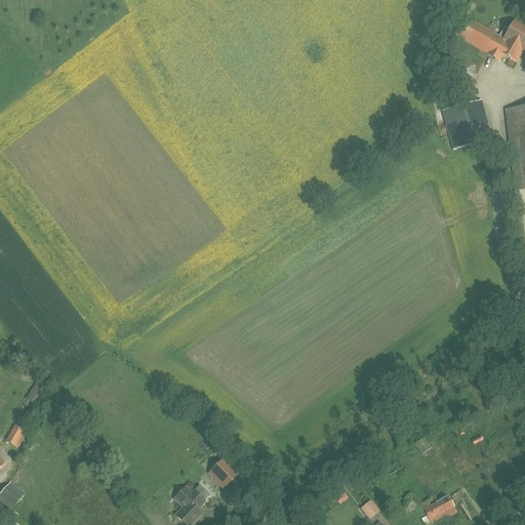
[(498,37),(463,16),(453,34),(487,54),(499,62),(503,55),(516,63),(522,51),(524,52),(524,50),(524,28),(514,22),(509,31),(503,28),(498,37)]
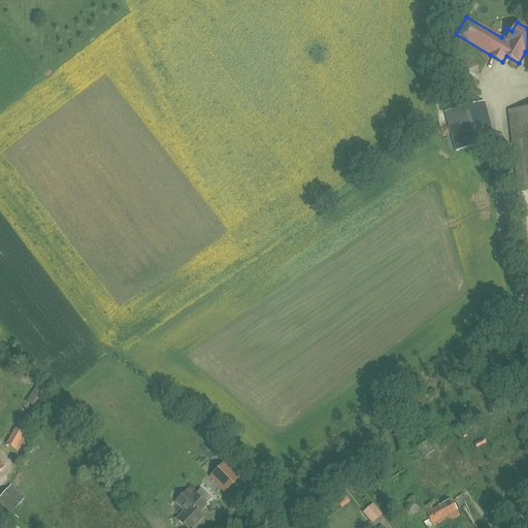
[(494,140),(484,102),(444,112),(456,152),(494,140)]
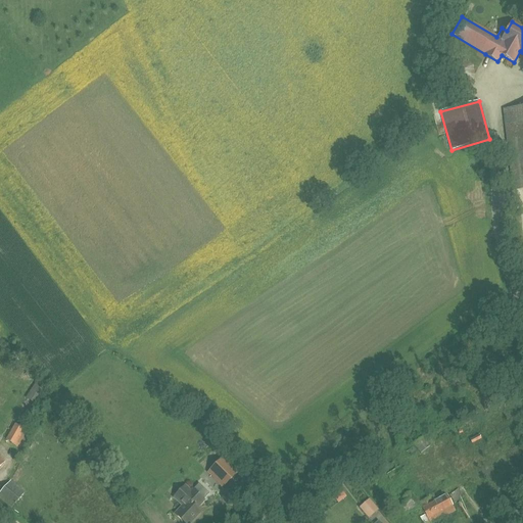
[(522,189),(522,106),(503,109),(513,191),(522,189)]
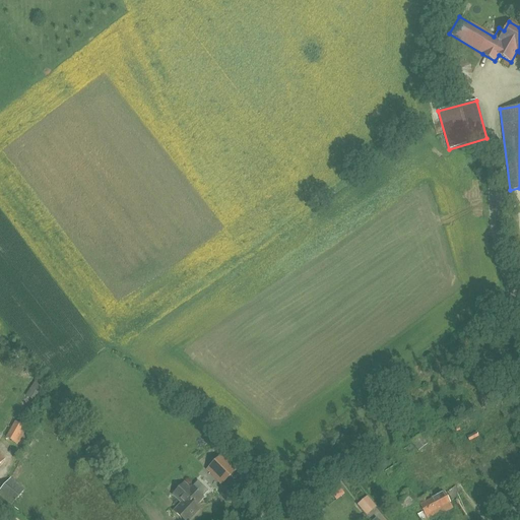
[(44,390),(34,383),(25,395),(36,402),(44,390)]
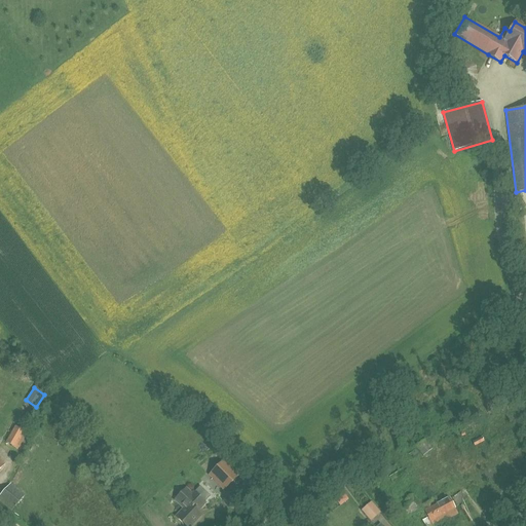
[(14,447),(23,431),(15,427),(7,443),(14,447)]
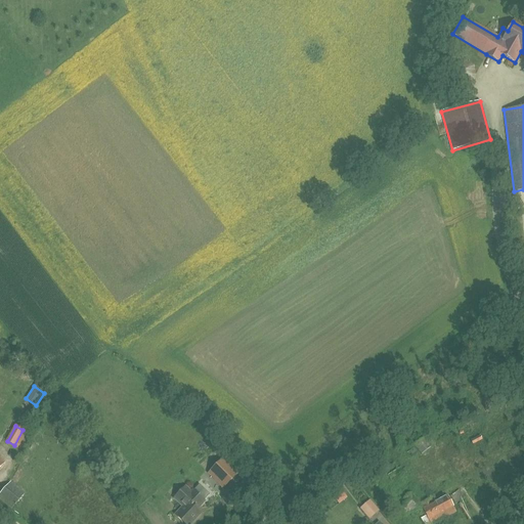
[(422,454),(431,448),(423,438),(413,444),(422,454)]
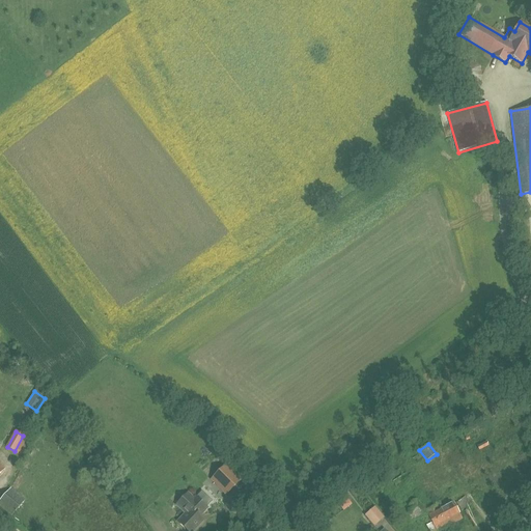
[(226,494),(233,486),(241,479),(225,465),(211,479),(226,494)]
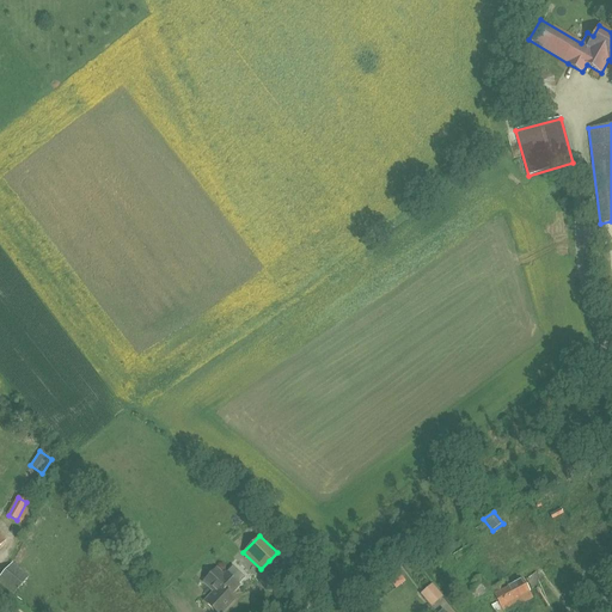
[(0,576),(0,582),(13,594),(29,576),(12,562),(0,576)]
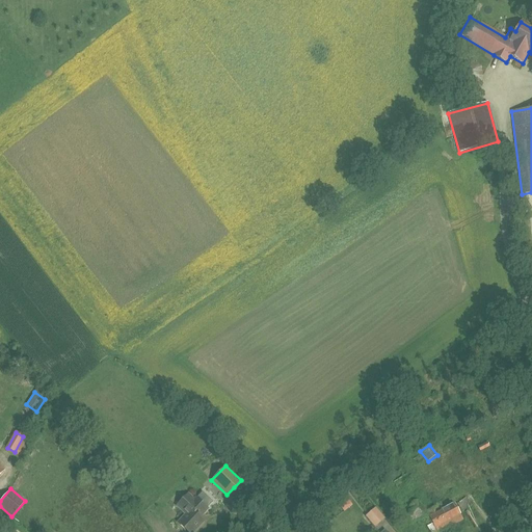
[(192,531),(205,521),(200,516),(207,508),(195,498),(193,500),(187,495),(177,506),(186,514),(178,523),(187,531),(192,531)]
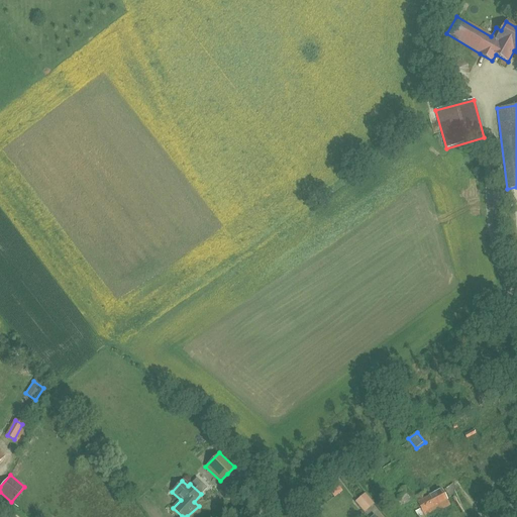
[(415,499),(414,497),(407,485),(397,491),(400,496),(396,498),(401,506),(415,499)]
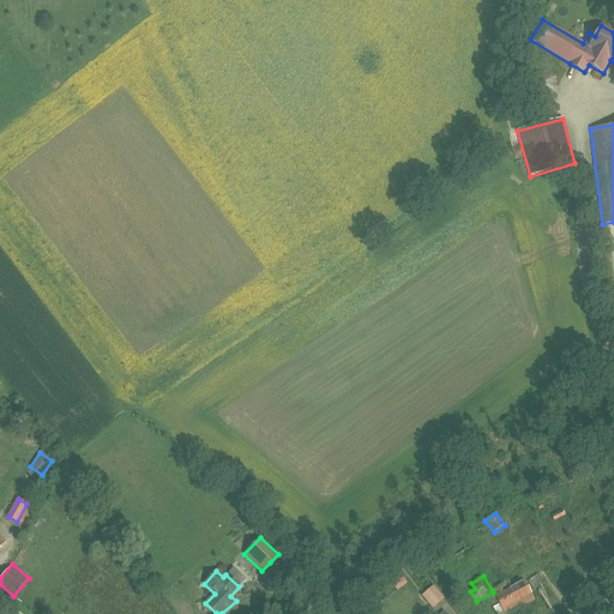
[(529,582),(534,590),(545,584),(540,576),(529,582)]
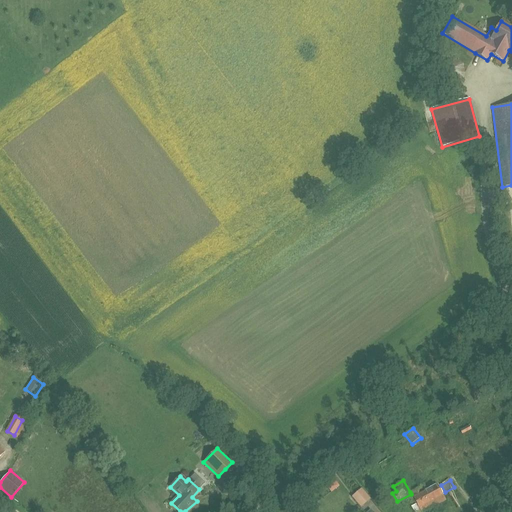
[(446,500),(442,494),(437,484),(425,491),(434,507),(446,500)]
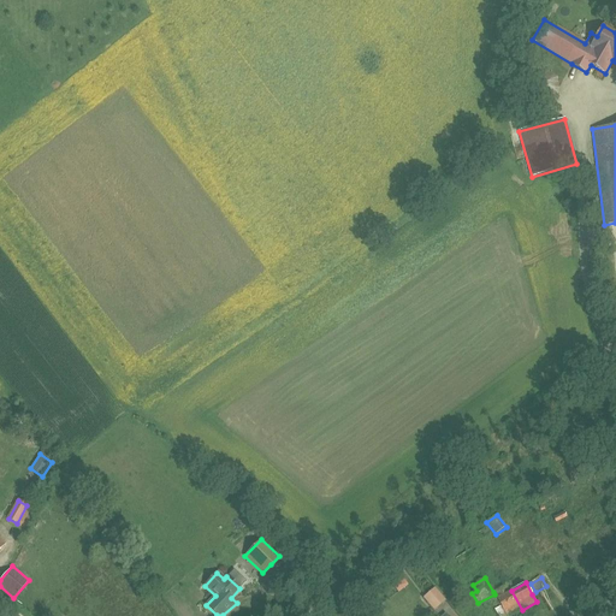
[(434,611),(448,600),(436,587),(424,598),(434,611)]
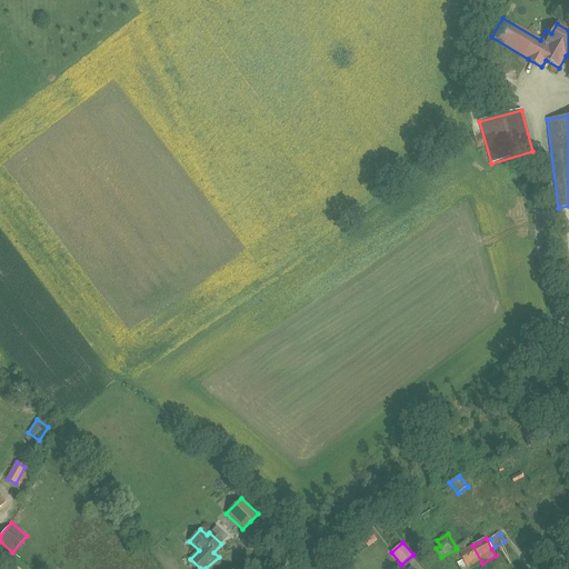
[(457,562),(460,568),(470,568),(482,563),(472,546),(459,552),(462,560),(457,562)]
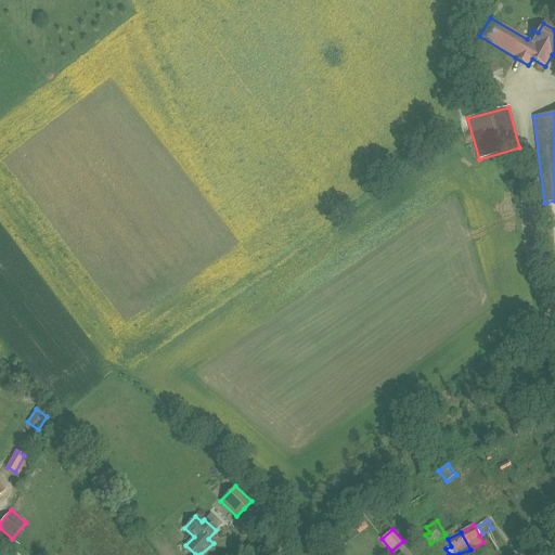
[(424,536),(420,538),(416,533),(412,536),(418,546),(427,542),(424,536)]
